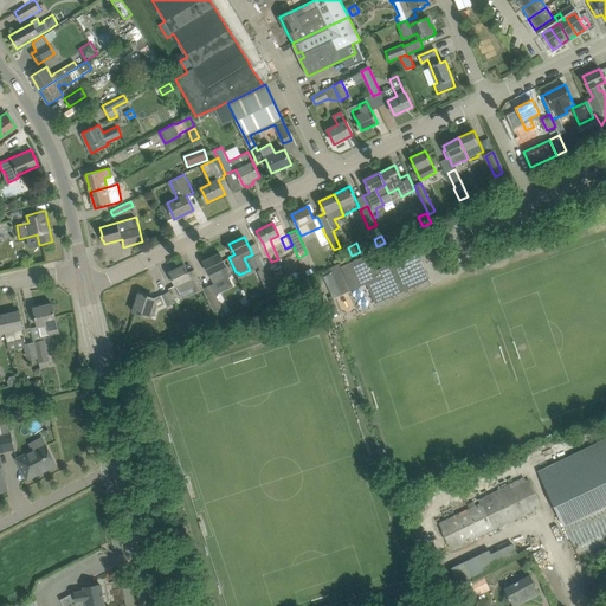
[(343,262),(329,268),(336,283),(337,287),(348,282),(353,290),(367,283),(375,304),(404,291),(430,279),(417,252),(391,264),(378,270),(369,253),(345,265),(343,262)]
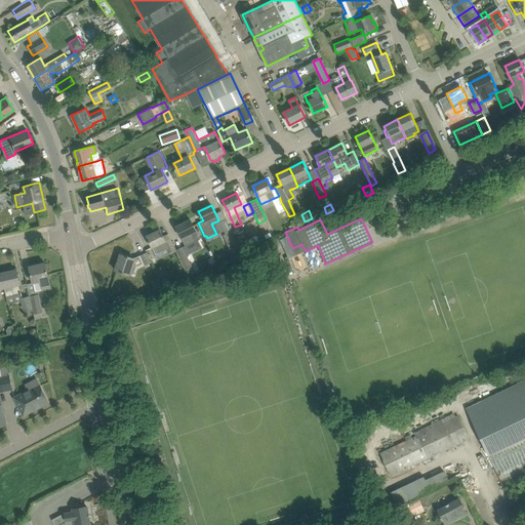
[(186,245),(188,245),(199,239),(196,231),(195,229),(191,219),(176,227),(180,236),(182,238),(186,245)]
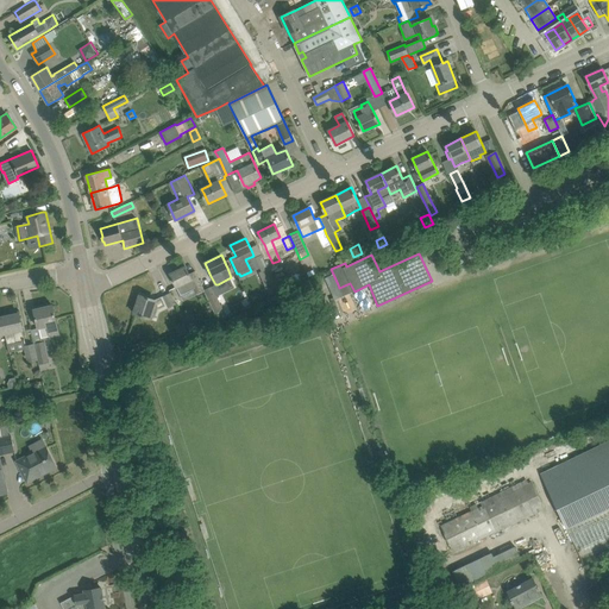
[(256,257),(271,288),(277,286),(262,255),(256,257)]
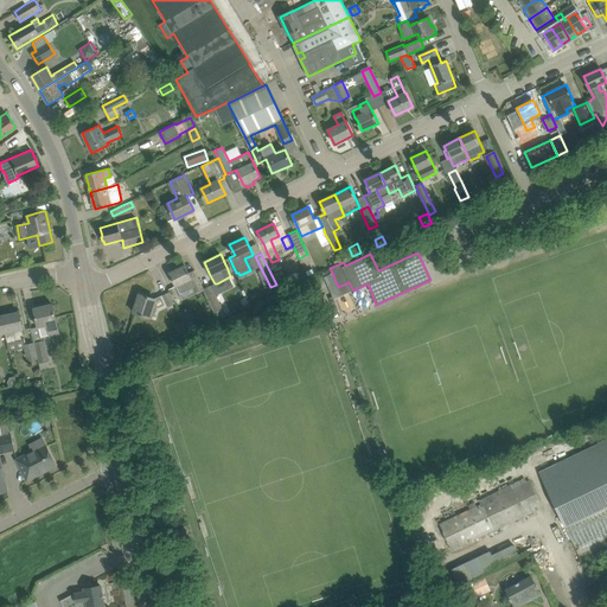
[(199,298),(206,294),(204,289),(200,281),(195,270),(189,273),(185,266),(170,273),(174,283),(176,286),(180,294),(195,287),(197,293),(199,298)]
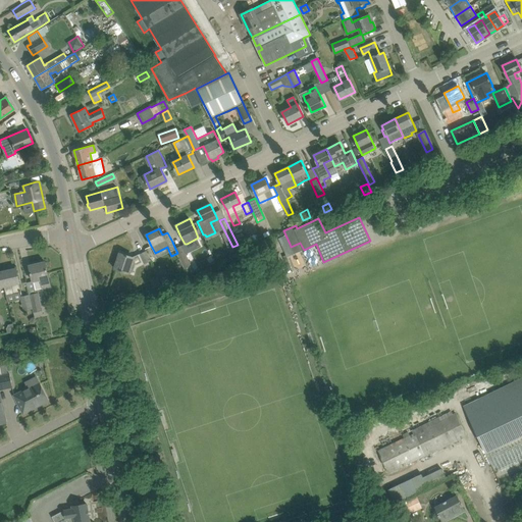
[(295,254),(294,252),(291,247),(290,244),(283,247),(288,255),(288,257),(295,254)]
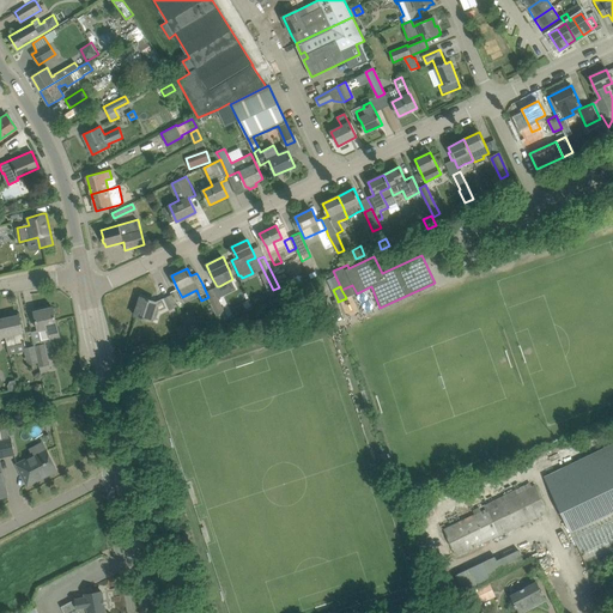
[(213,289),(206,292),(208,297),(217,314),(217,315),(224,311),(225,311),(218,298),(213,289)]
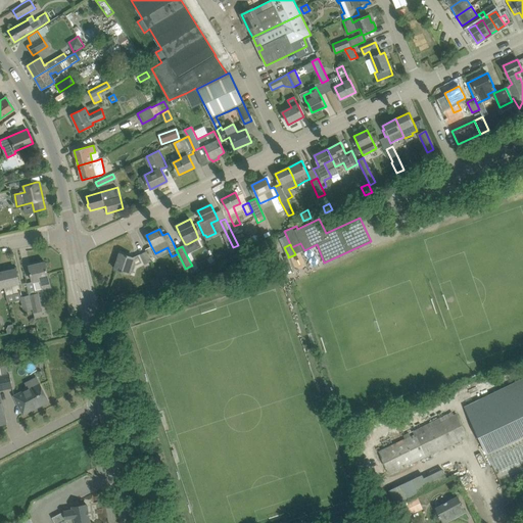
[(139,255),(144,265),(151,260),(147,251),(139,255)]
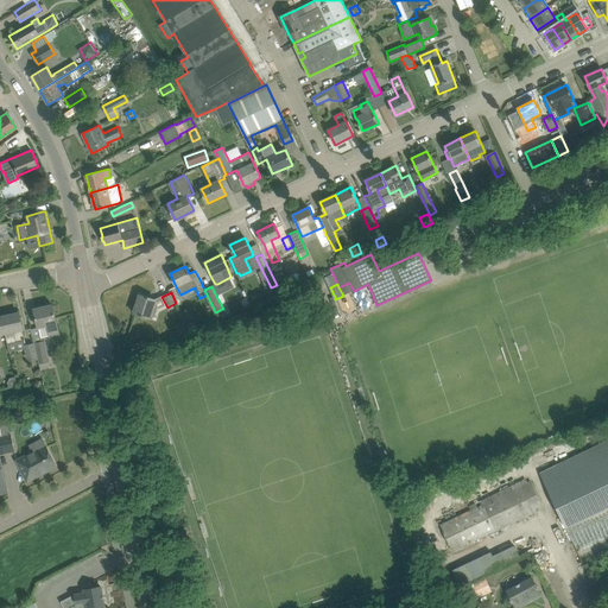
[(134,314),(145,317),(150,318),(156,299),(140,295),(134,314)]
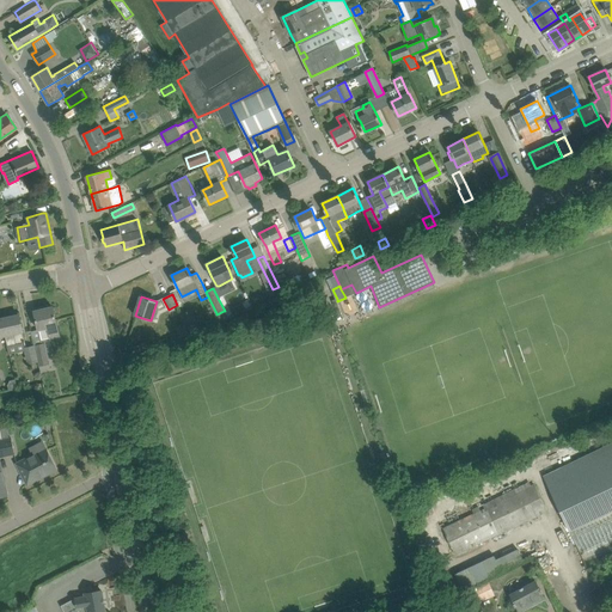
[(31,331),(34,341),(41,369),(49,368),(42,340),(60,336),(53,307),(35,311),(38,330),(31,331)]
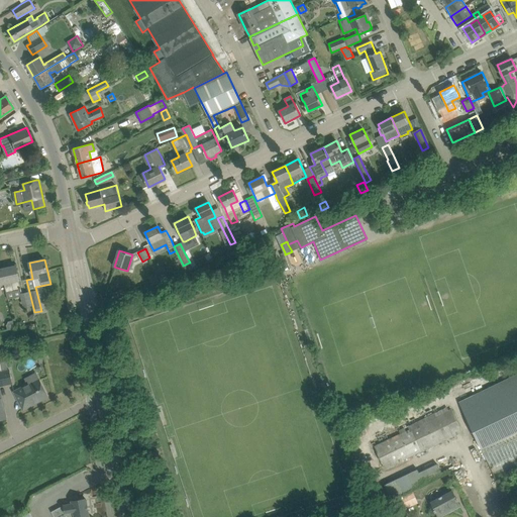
[(162,262),(154,266),(161,279),(169,276),(162,262)]
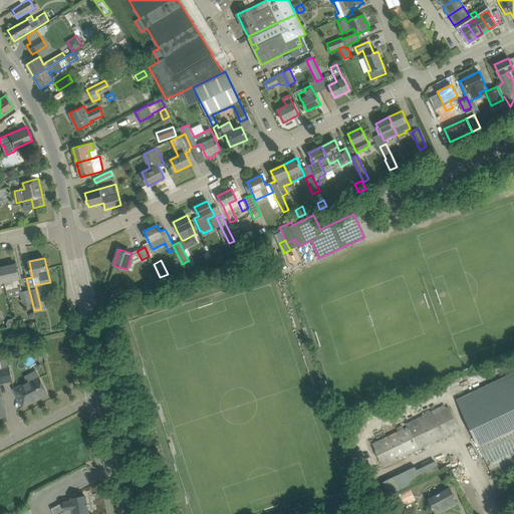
[(16,264),(1,267),(5,282),(6,290),(14,289),(21,287),(19,278),(16,264)]
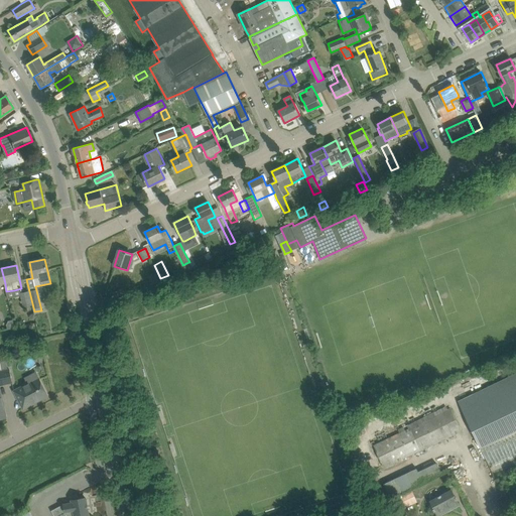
[(148,275),(152,284),(159,280),(155,272),(148,275)]
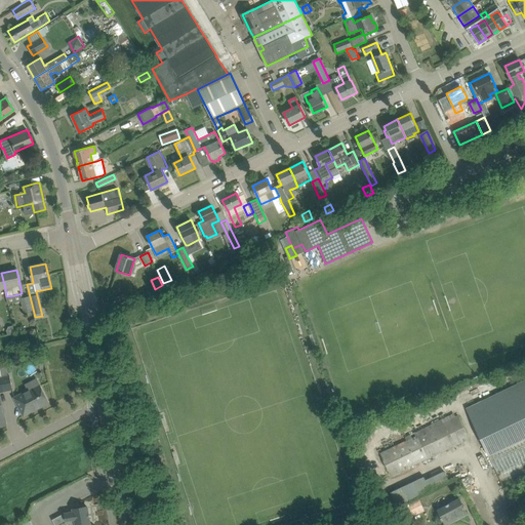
[(22,298),(25,312),(32,310),(30,296),(22,298)]
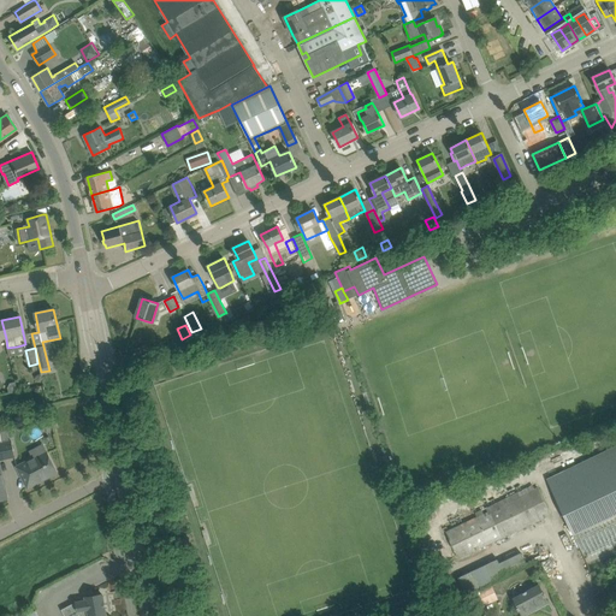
[(11,440),(3,443),(6,458),(15,457),(11,440)]
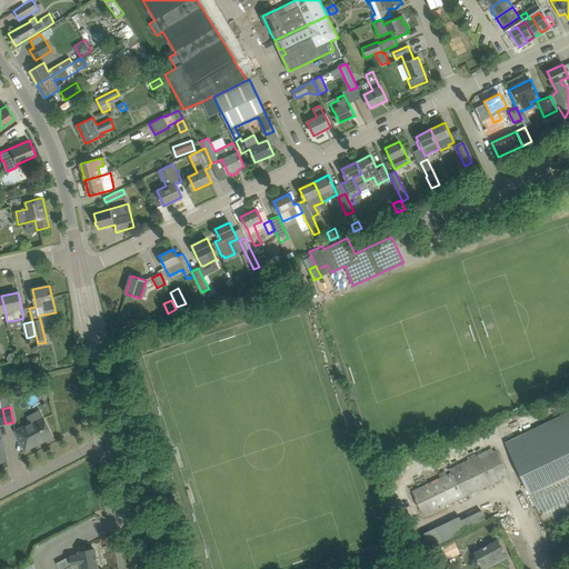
[(568,410),(505,441),(512,457),(525,483),(529,493),(568,473),(568,410)]
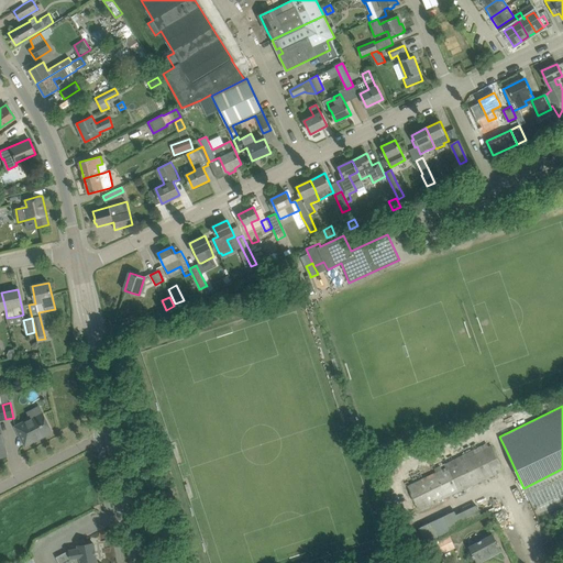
[(30,419),(15,427),(25,445),(52,431),(40,407),(26,414),(30,419)]
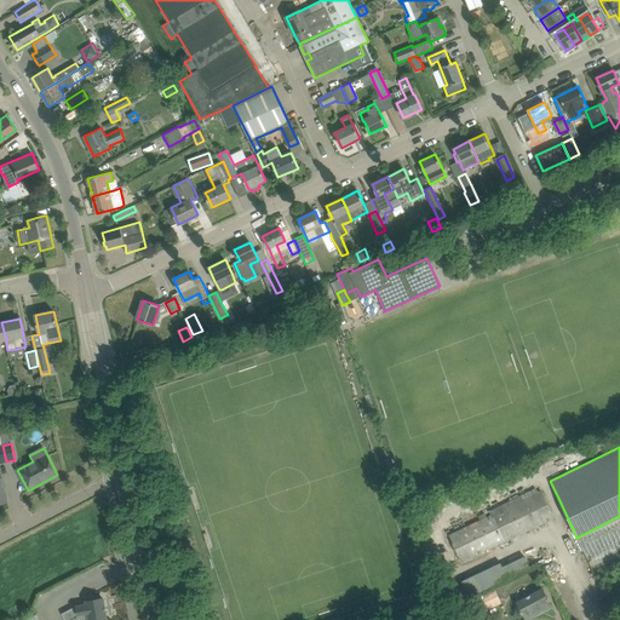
[(543,491),(466,526),(448,535),(460,562),(464,561),(555,517),(543,491)]
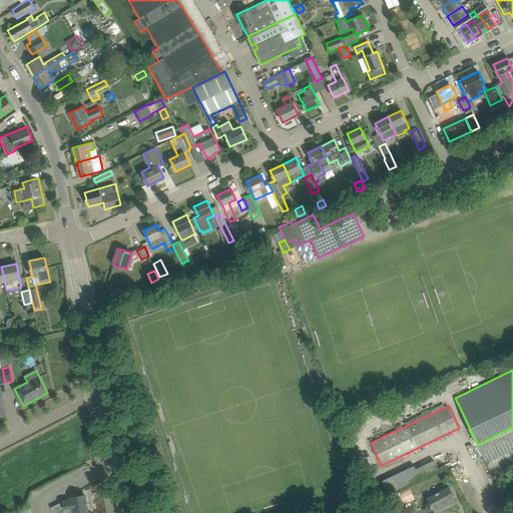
[(416,466),(382,482),(389,497),(442,471),(437,461),(418,470),(416,466)]
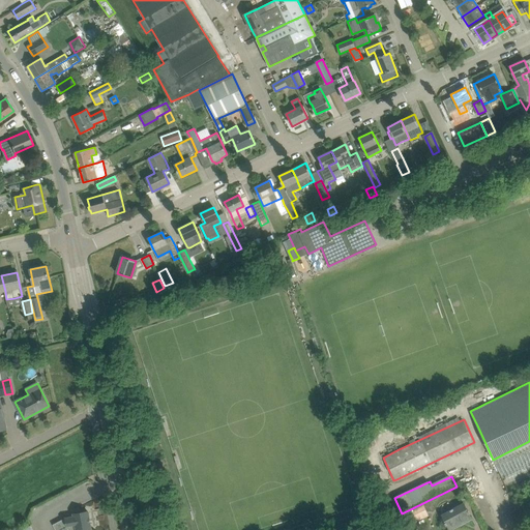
[(441,514),(445,522),(449,529),(450,529),(460,524),(461,526),(472,519),(464,503),(441,514)]
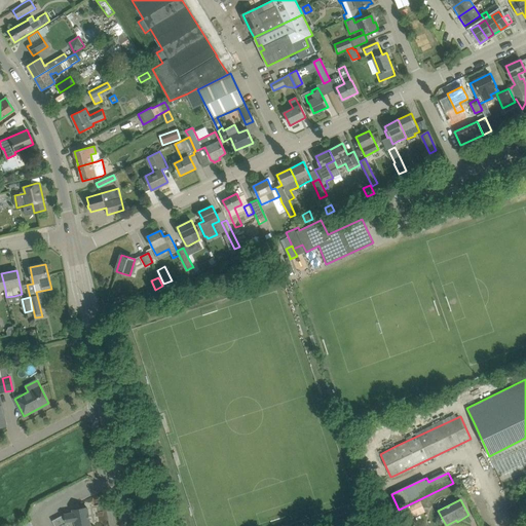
[(417,501),(407,506),(412,518),(422,513),(417,501)]
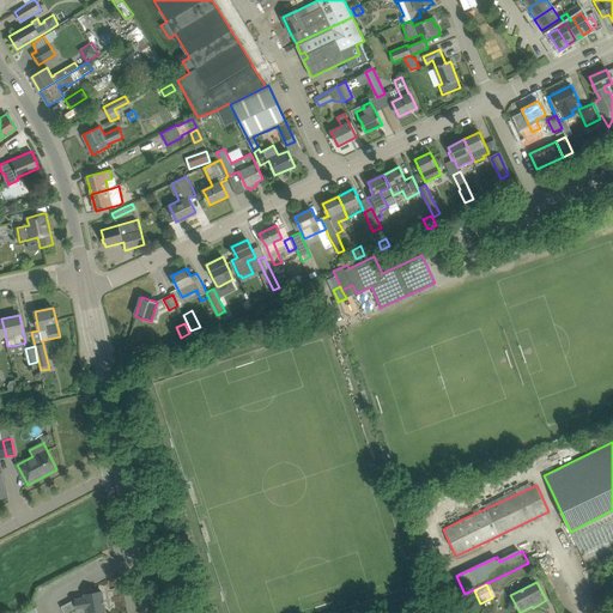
[(87,606),(87,612),(102,612),(105,612),(102,590),(93,593),(93,590),(86,592),(86,594),(85,594),(86,598),(76,599),(61,607),(65,612),(70,612),(78,610),(77,608),(87,606)]
